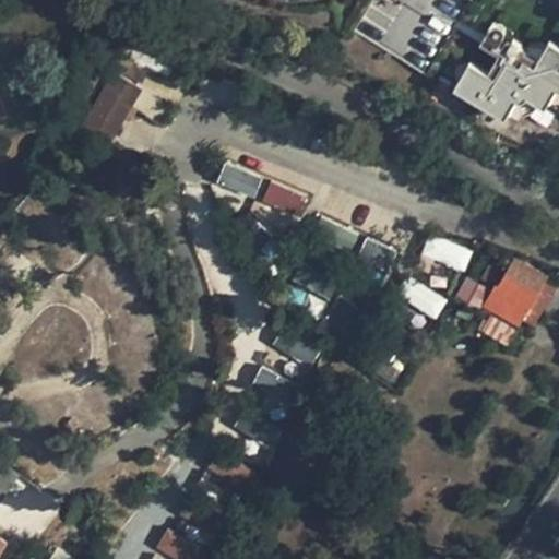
[(195,63),(132,33),(119,52),(185,85),(195,63)]
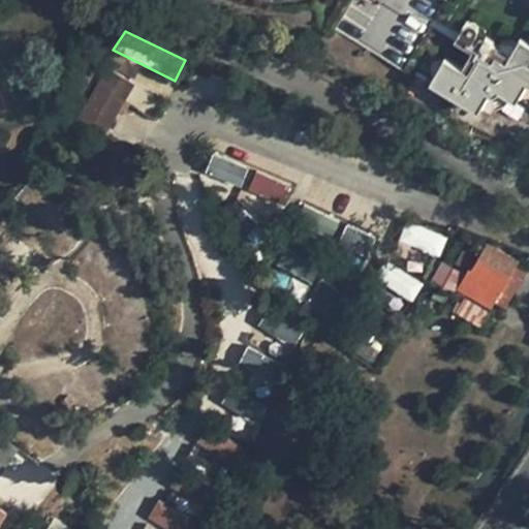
[(528,43),(522,39),(506,63),(496,57),(492,62),(480,55),(469,74),(446,59),(433,83),(478,111),(493,87),(516,100),(528,78),(528,43)]
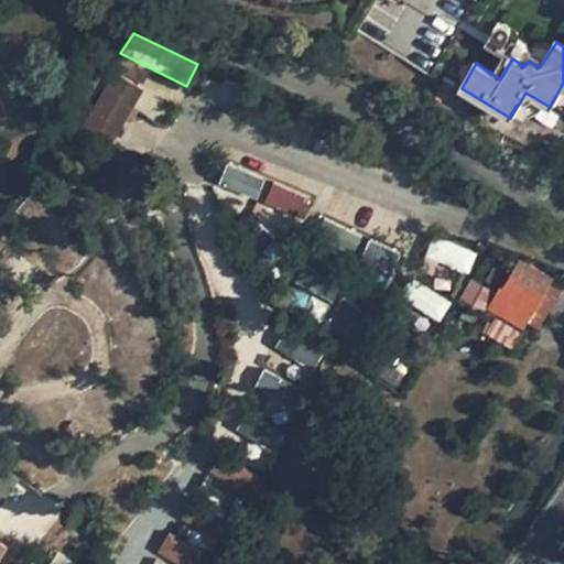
[(111,73),(85,127),(116,142),(143,88),(111,73)]
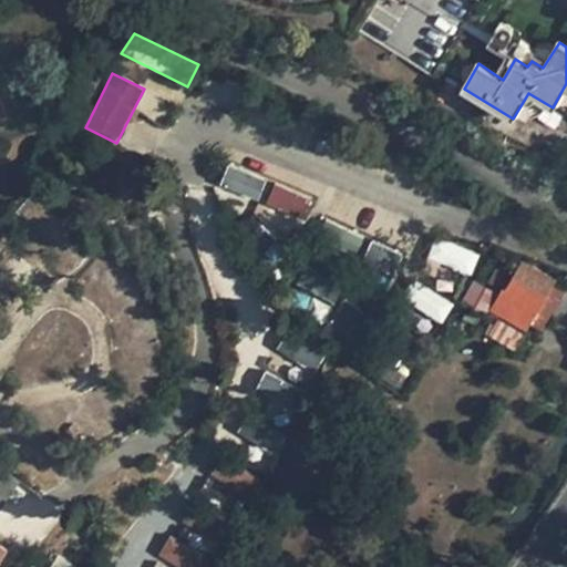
[(226,164),(219,188),(258,199),(265,175),(226,164)]
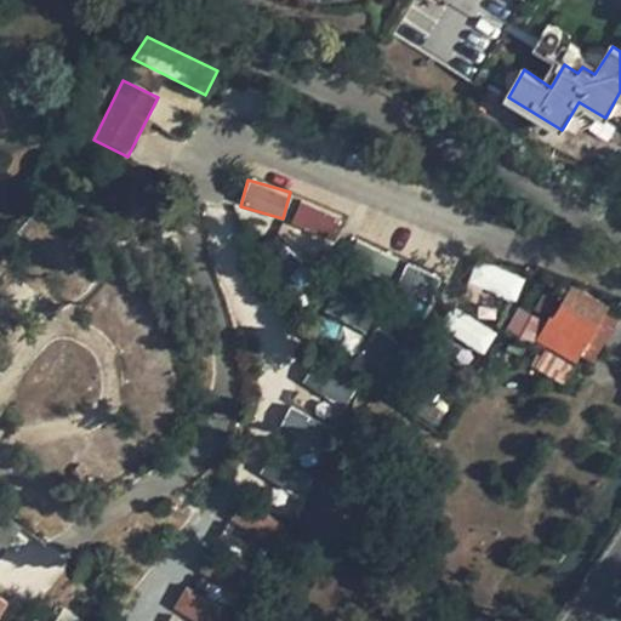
[(290,226),(334,241),(343,216),(300,200),(290,226)]
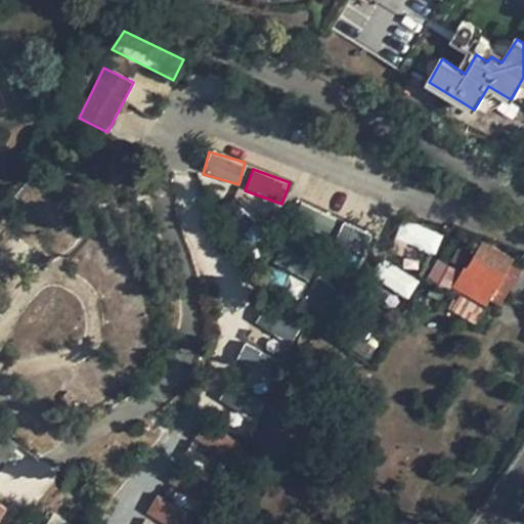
[(435,252),(440,234),(402,222),(397,239),(435,252)]
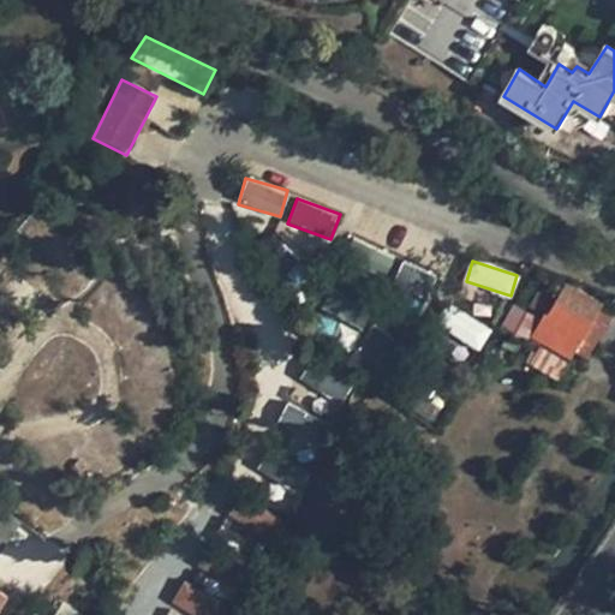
[(603,305),(566,285),(548,316),(545,314),(536,329),(575,351),(603,305)]
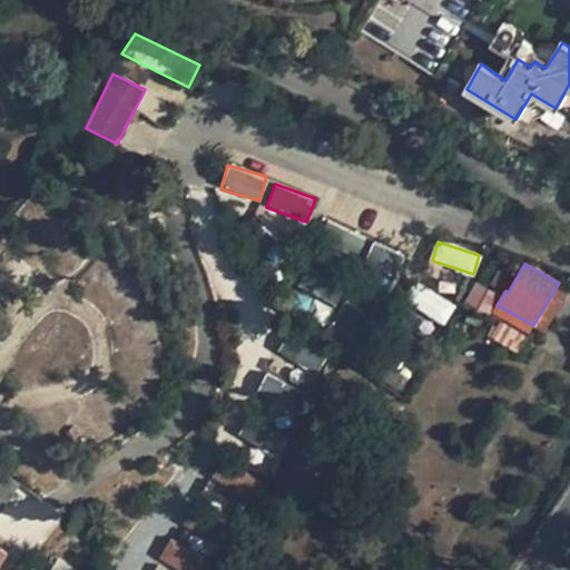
[(533,325),(497,305),(493,312),(530,333),(533,325)]
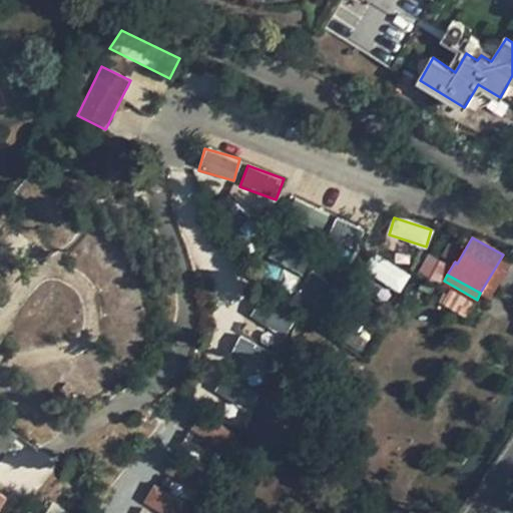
[(450,287),(440,303),(463,318),(473,303),(450,287)]
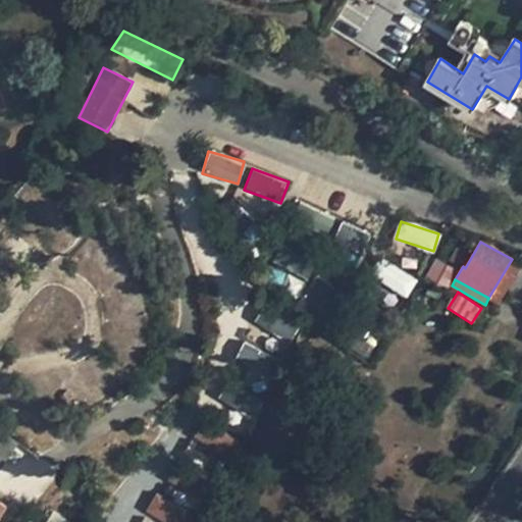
[(156,492),(145,513),(161,521),(188,521),(193,513),(156,492)]
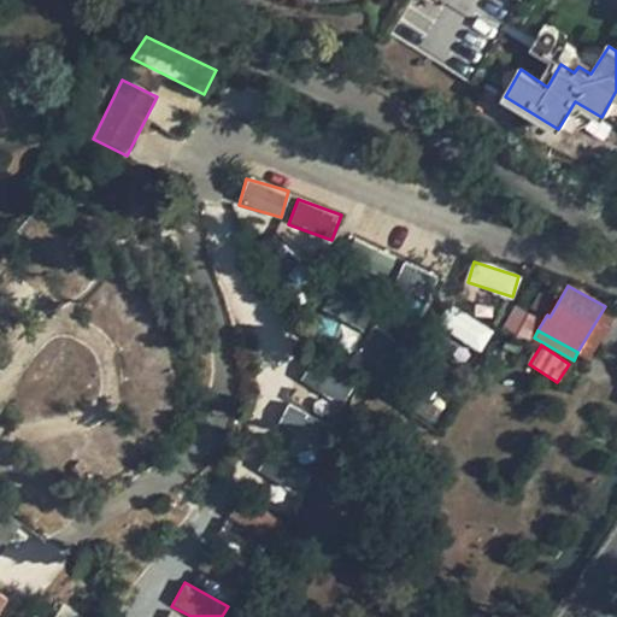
[(63,604),(53,616),(80,616),(81,616),(63,604)]
